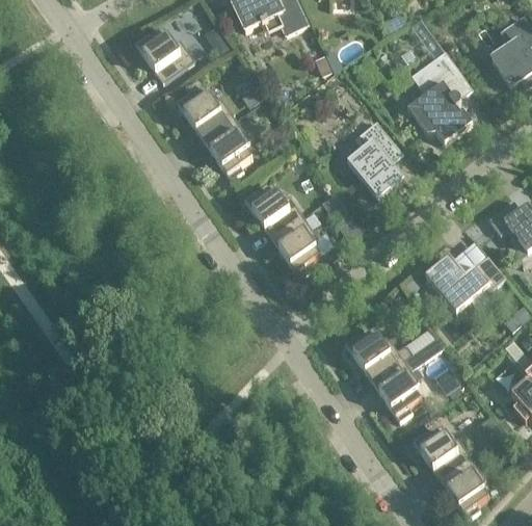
[(231,0),(245,30),(261,23),(263,26),(268,23),(267,20),(277,16),(287,34),(307,25),(295,0),(276,0),(231,0)]
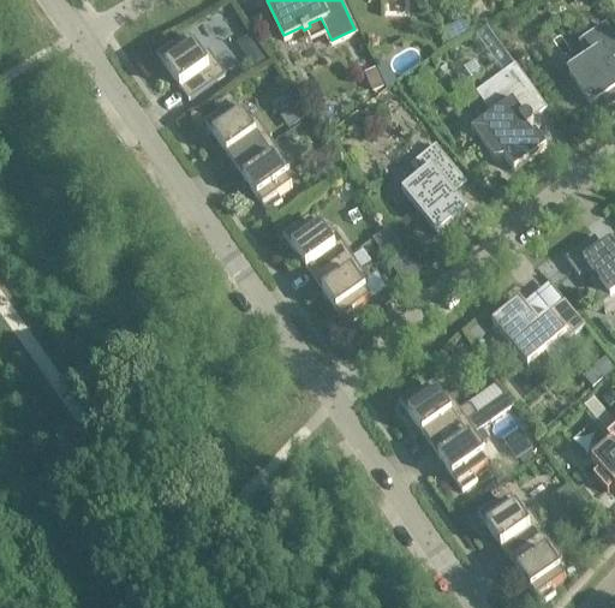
[(463,19),(451,28),(455,35),(469,28),(463,19)]
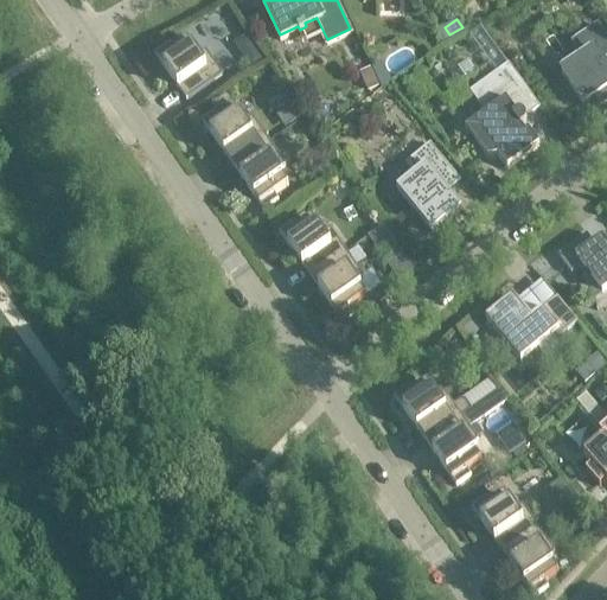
[(561,68),(583,100),(589,95),(594,102),(606,93),(606,65),(600,55),(606,49),(606,34),(598,20),(572,37),(580,49),(579,56),(561,68)]
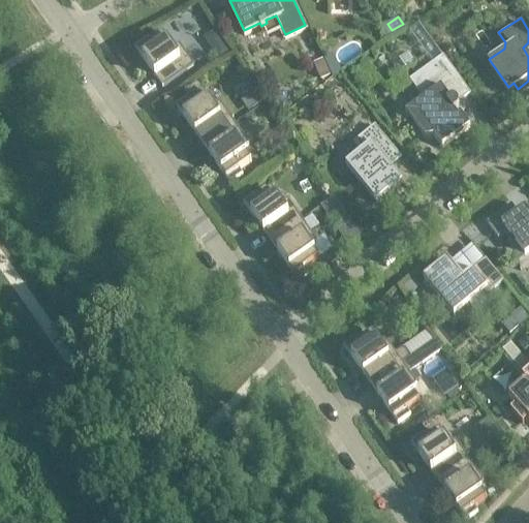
[(134,43),(162,83),(193,61),(179,39),(172,43),(163,31),(151,39),(148,34),(134,43)]
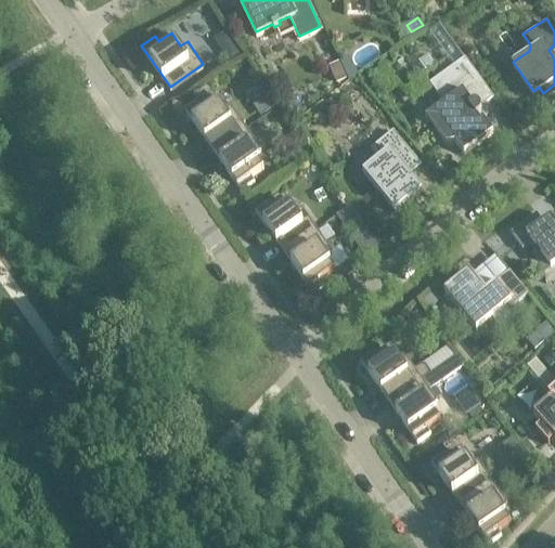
[(233,36),(221,44),(230,57),(242,49),(233,36)]
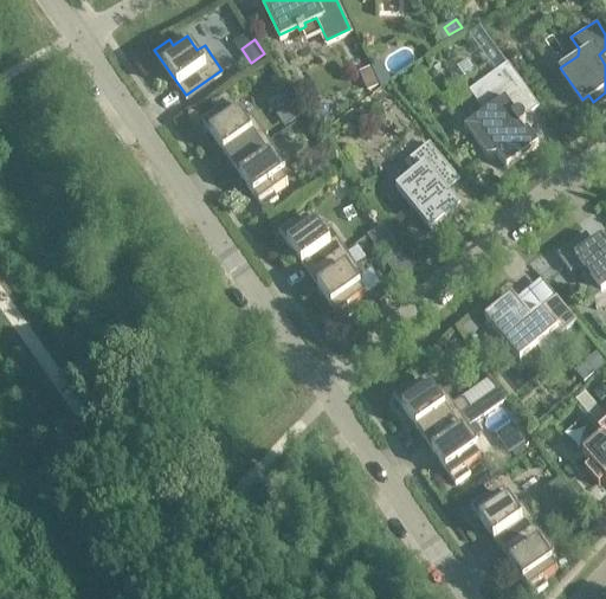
[(469,87),(485,110),(464,124),(465,126),(468,124),(484,149),(487,150),(490,152),(494,152),(496,150),(507,165),(537,142),(527,127),(524,129),(521,123),(524,121),(524,120),(526,118),(526,117),(526,116),(526,115),(526,114),(526,113),(539,102),(507,59),(469,87)]
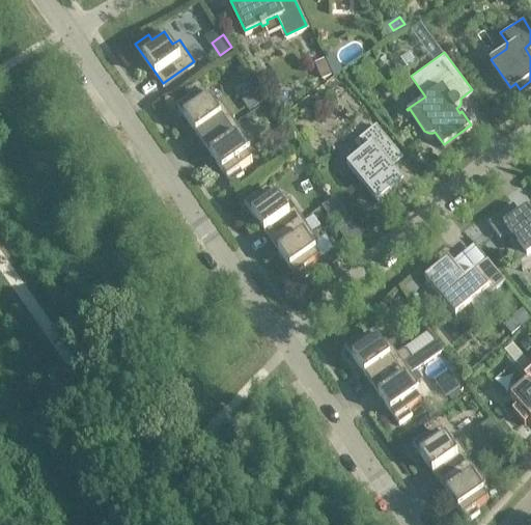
[(324,55),(315,59),(323,77),(332,73),(324,55)]
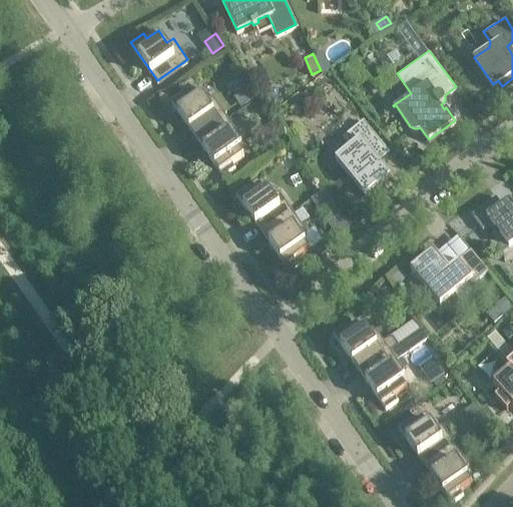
[(247,81),(236,88),(244,99),(254,91),(247,81)]
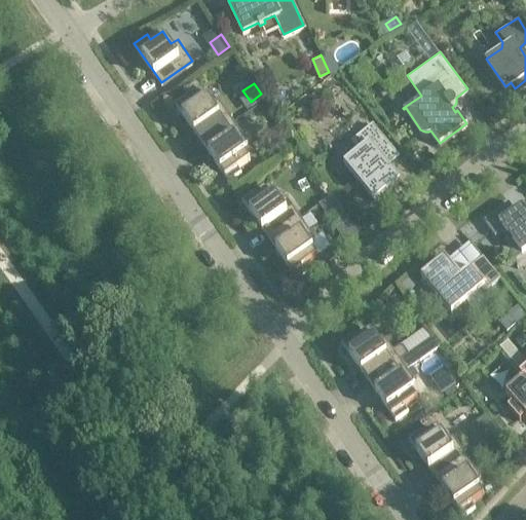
[(175,101),(201,140),(233,118),(218,97),(212,102),(202,88),(190,98),(187,93),(175,101)]
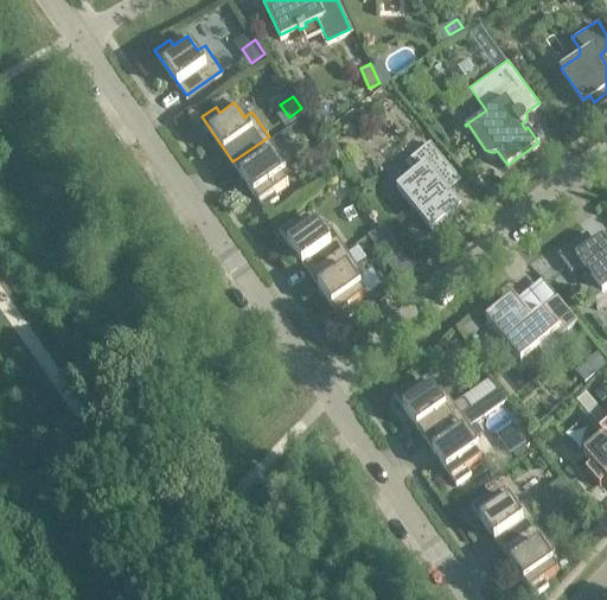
[(286,160),(269,136),(232,161),(263,206),(279,196),(274,190),(288,180),(278,165),(286,160)]
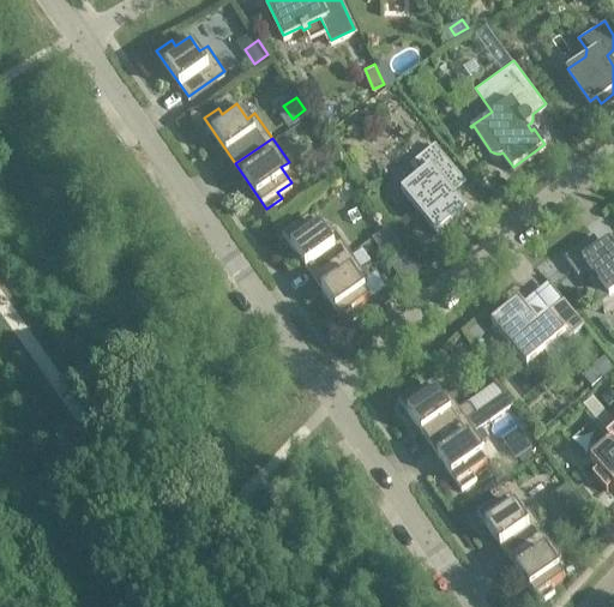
[(401,187),(437,230),(467,206),(452,188),(452,184),(451,181),(461,173),(434,140),(410,161),(420,172),(401,187)]
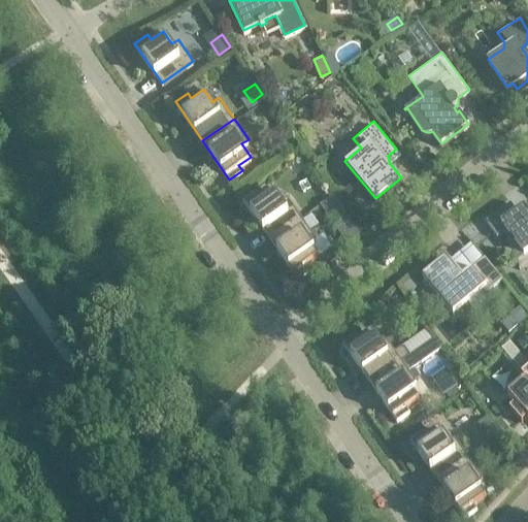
[(242,198),(270,237),(301,215),(287,194),(281,198),(271,186),(259,194),(256,189),(242,198)]
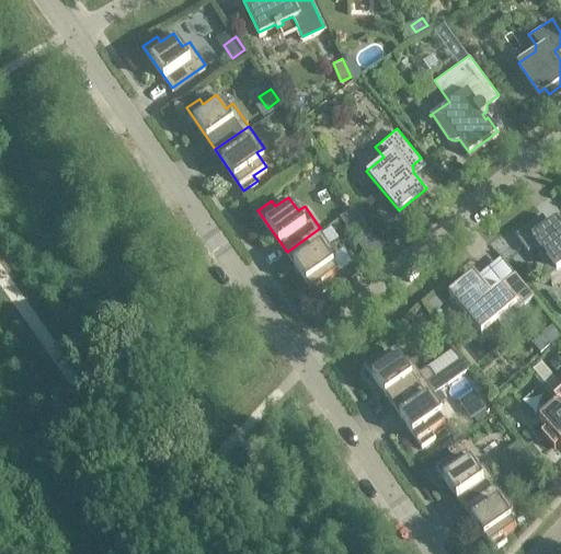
[(560,231),(559,233),(542,212),(516,233),(529,249),(539,244),(554,281),(556,280),(551,272),(560,264),(560,231)]
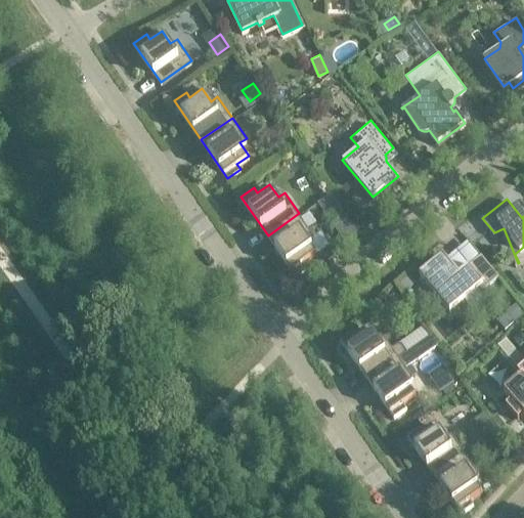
[(313,234),(299,213),(268,235),(295,273),(307,265),(304,260),(316,251),(307,239),(313,234)]
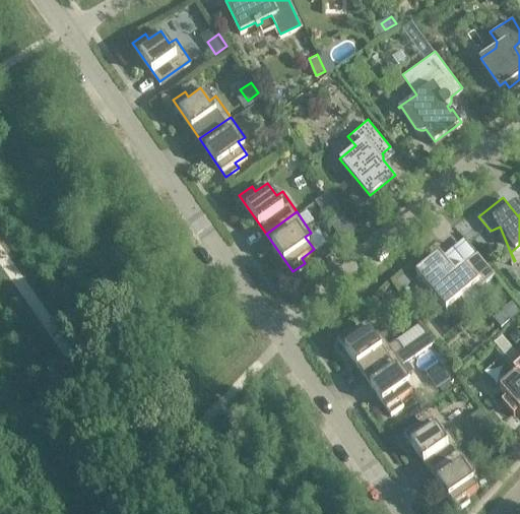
[(344,211),(331,220),(341,235),(354,226),(344,211)]
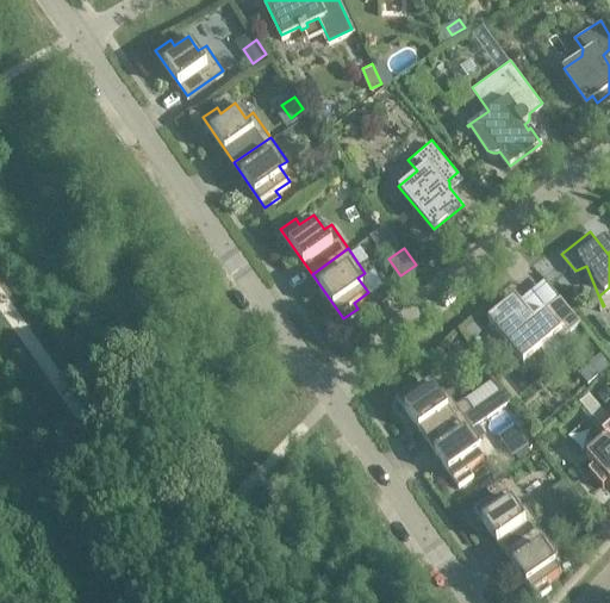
[(487,317),(518,353),(523,356),(529,354),(558,330),(561,334),(579,318),(560,294),(534,316),(515,294),(487,317)]
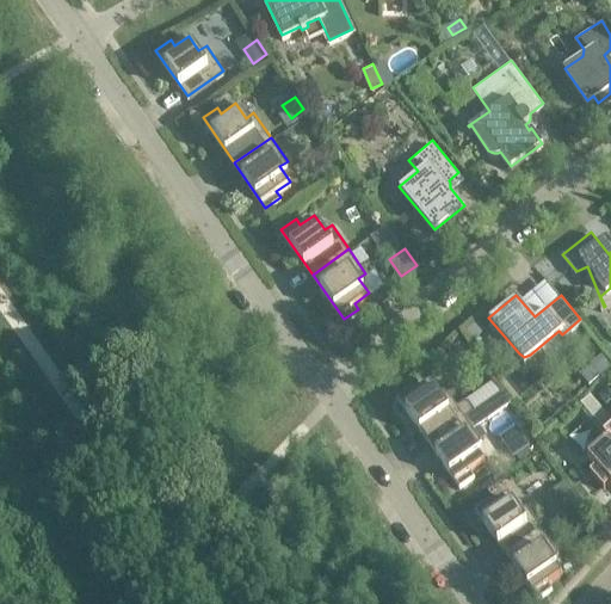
[(599,349),(588,358),(599,371),(610,362),(599,349)]
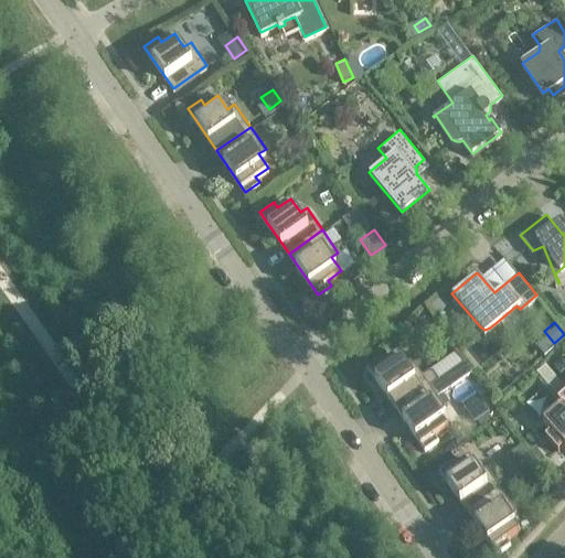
[(366,364),(396,406),(429,383),(414,360),(407,365),(397,351),(384,361),(381,355),(366,364)]
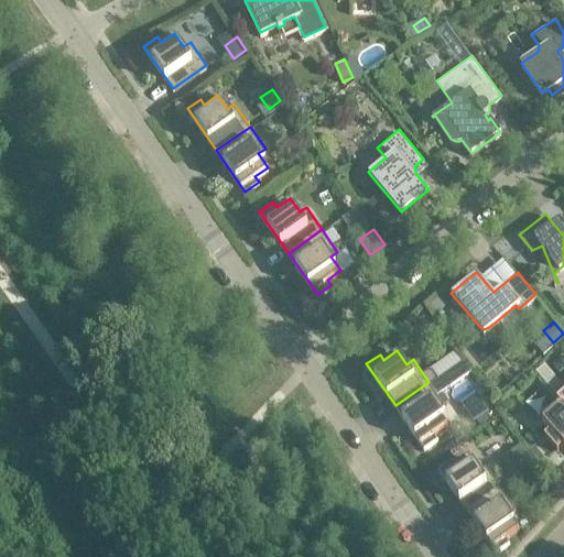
[(472,368),(464,357),(429,382),(436,392),(472,368)]
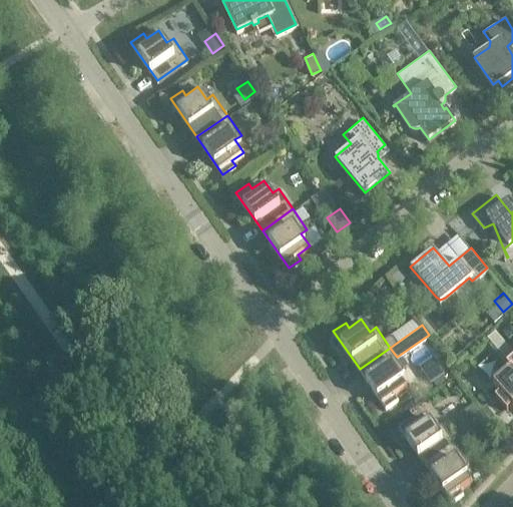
[(487,335),(497,346),(504,340),(494,329),(487,335)]
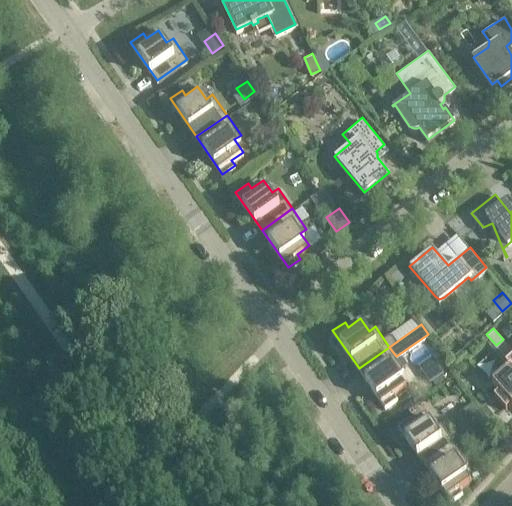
[(403,367),(396,356),(389,347),(359,368),(385,406),(397,397),(394,392),(406,384),(397,371),(403,367)]
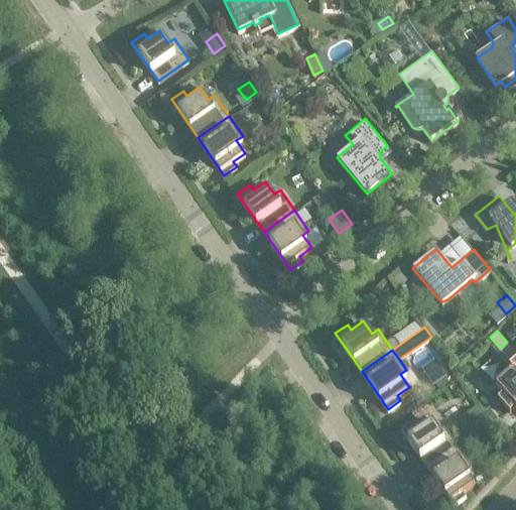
[(515,357),(509,364),(512,368),(496,382),(504,391),(498,396),(509,410),(515,404),(515,357)]
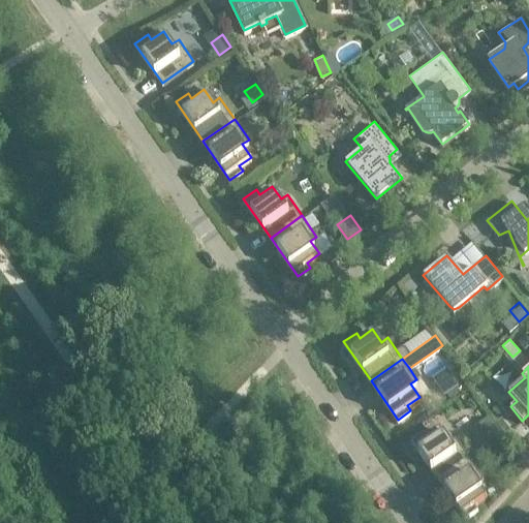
[(411,438),(438,478),(470,455),(456,434),(448,439),(440,426),(428,434),(424,429),(411,438)]
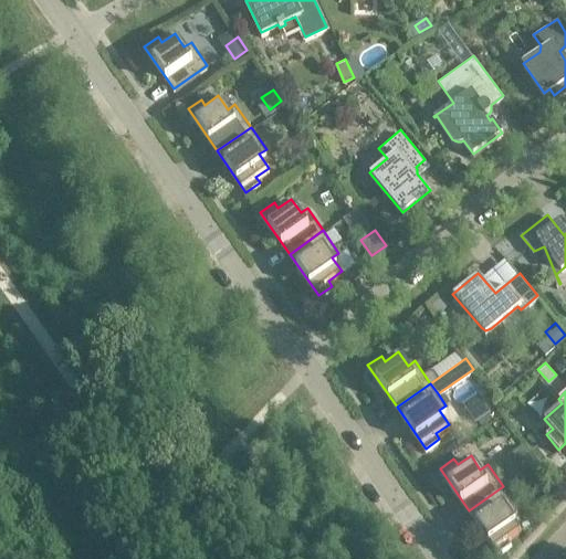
[(519,509),(503,486),(469,510),(499,551),(512,542),(509,537),(521,528),(512,514),(519,509)]
